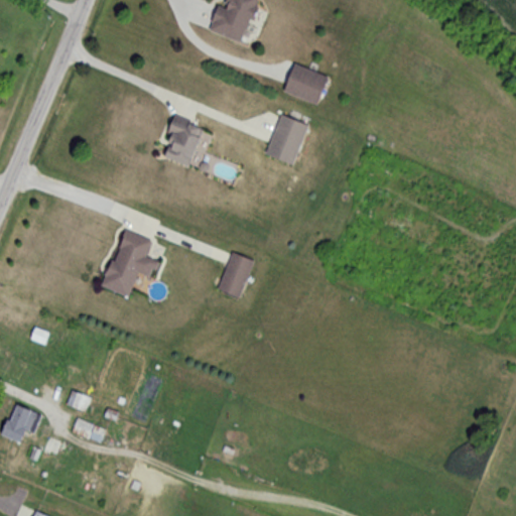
[(221,0),(211,32),(240,42),(255,0),(221,0)]
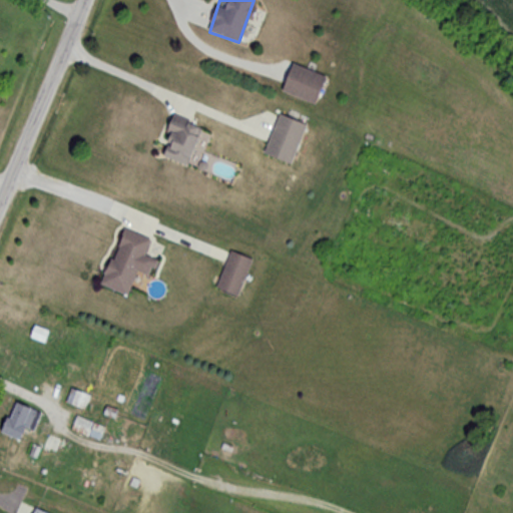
[(314,104),(323,75),(289,63),(279,91),(314,104)]
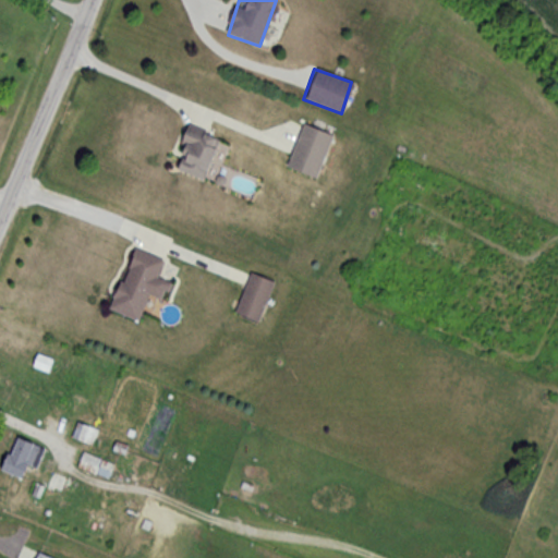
[(204,180),(217,133),(183,123),(170,170),(204,180)]
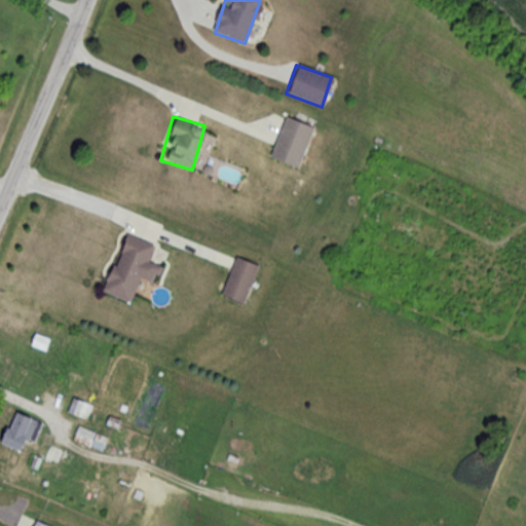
[(298,168),(311,126),(283,117),(269,159),(298,168)]
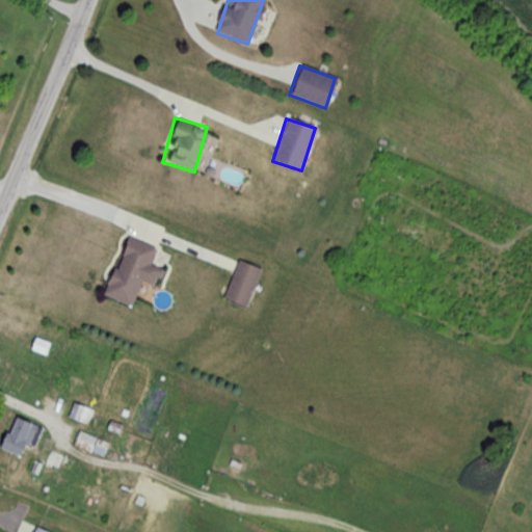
[(104,297),(132,306),(140,280),(157,285),(162,268),(149,264),(154,247),(122,237),(104,297)]
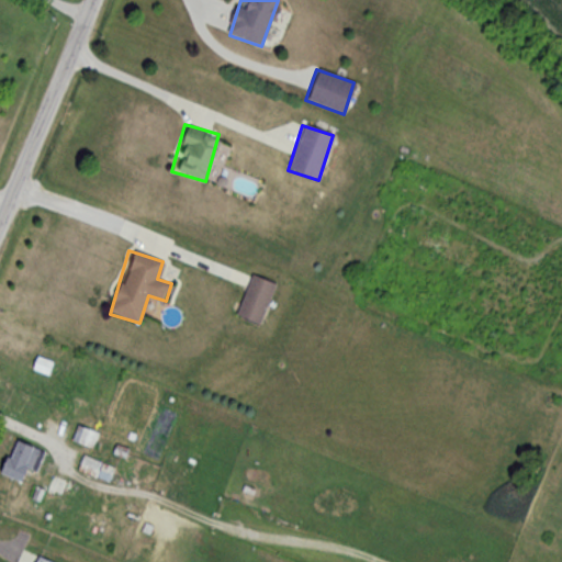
[(258,325),(276,285),(253,276),(235,315),(258,325)]
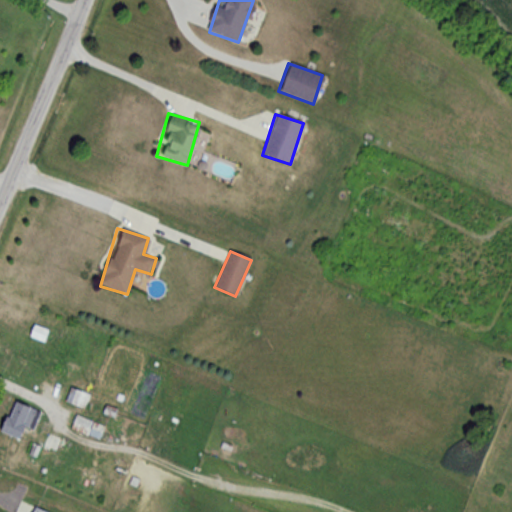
[(28,336),(42,341),(46,330),(32,325),(28,336)]
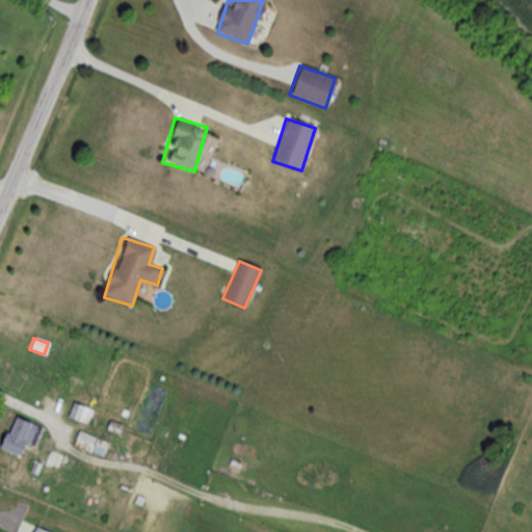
[(86,425),(92,410),(73,402),(67,416),(86,425)]
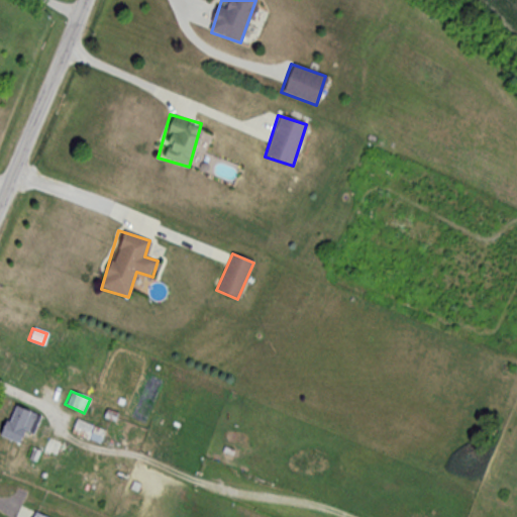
[(32,436),(39,416),(11,405),(0,435),(0,436),(18,444),(23,432),(32,436)]
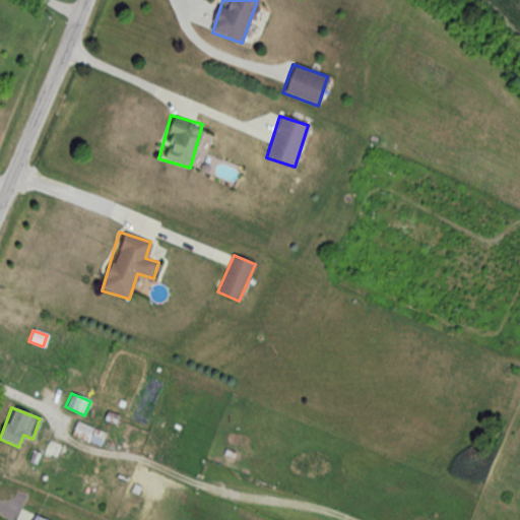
[(71,435),(100,446),(105,433),(76,420),(71,435)]
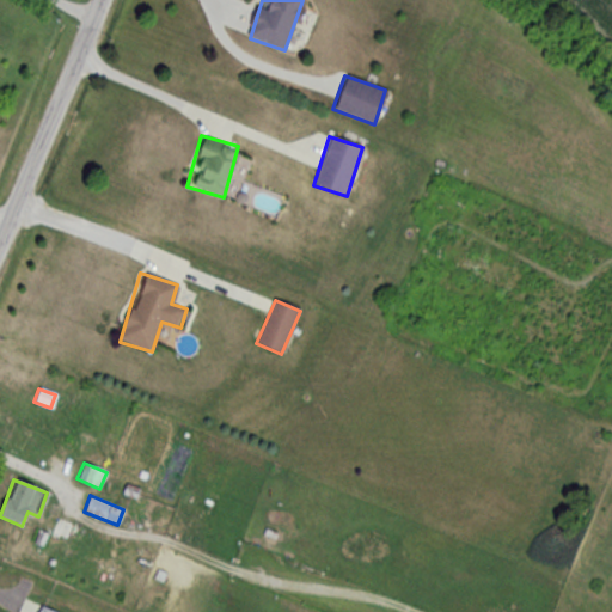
[(66,539),(69,525),(54,520),(49,534),(66,539)]
